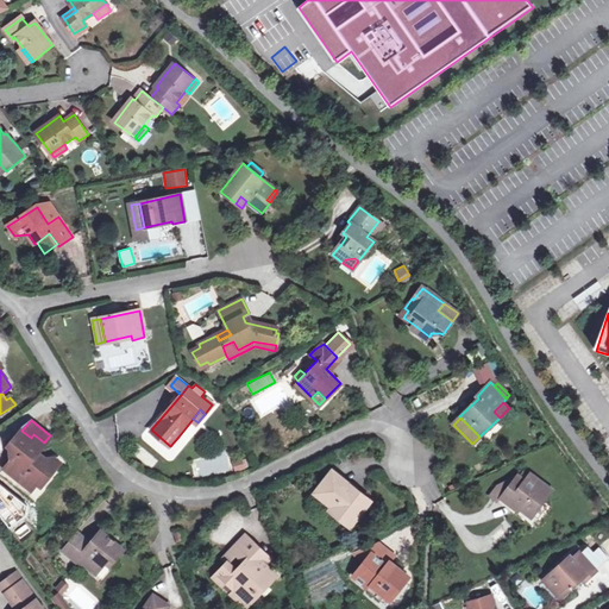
[(2,468),(24,485),(30,478),(36,484),(39,488),(43,483),(42,470),(54,469),(54,456),(42,457),(37,453),(44,443),(33,434),(31,438),(22,431),(8,446),(16,452),(2,468)]
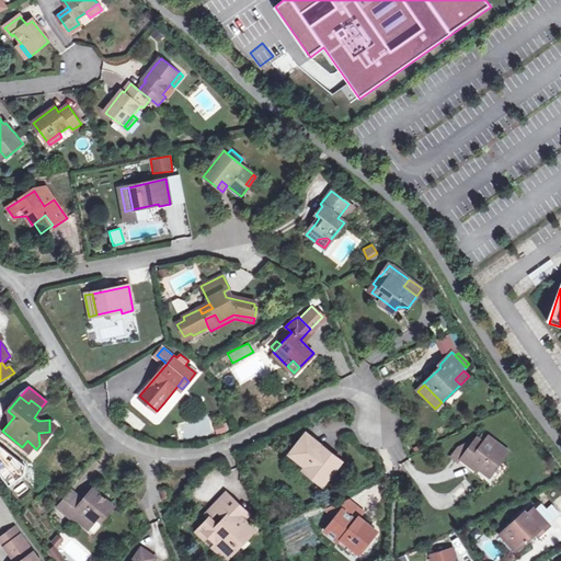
[(214,424),(216,434),(229,430),(226,421),(214,424)]
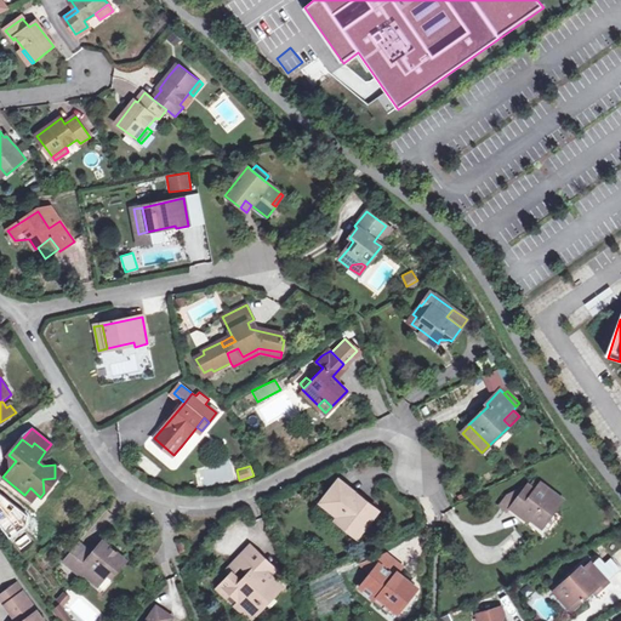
[(320,502),(339,517),(340,516),(362,533),(370,522),(363,517),(371,506),(363,499),(362,501),(355,496),(357,494),(339,479),(320,502)]
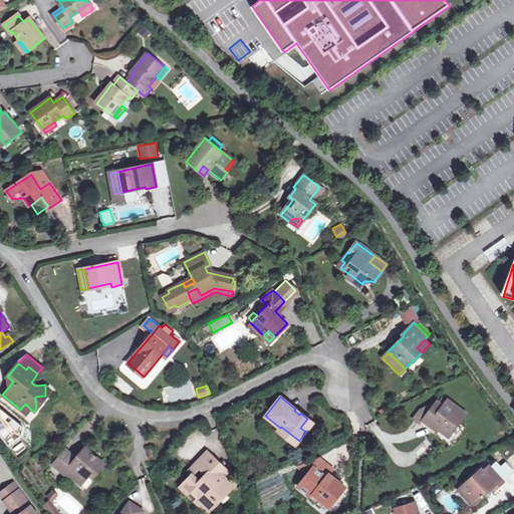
[(448,400),(443,406),(437,402),(422,420),(430,425),(431,424),(442,433),(448,437),(459,421),(465,413),(448,400)]
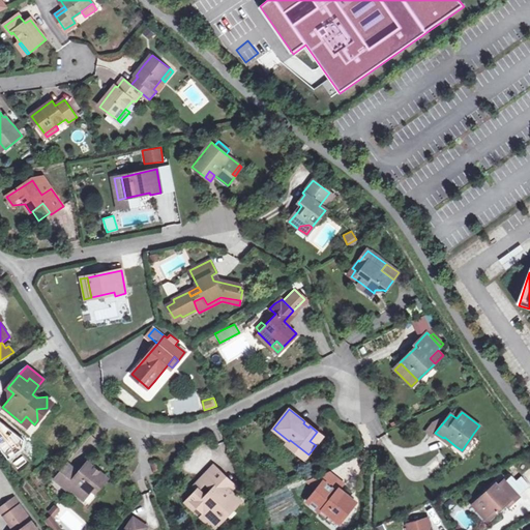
[(26,416),(21,422),(26,427),(31,421),(26,416)]
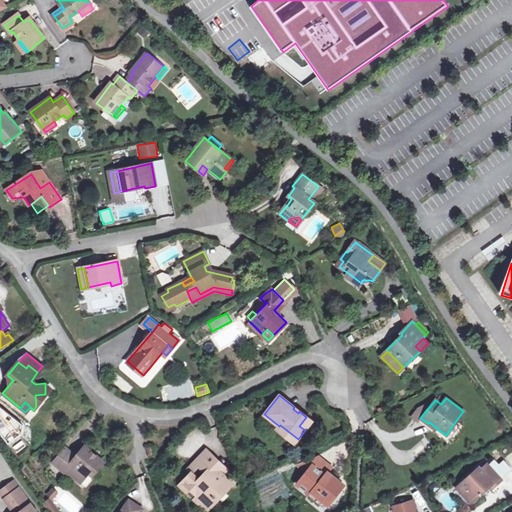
[(299,426),(305,430),(312,421),(306,417),(299,426)]
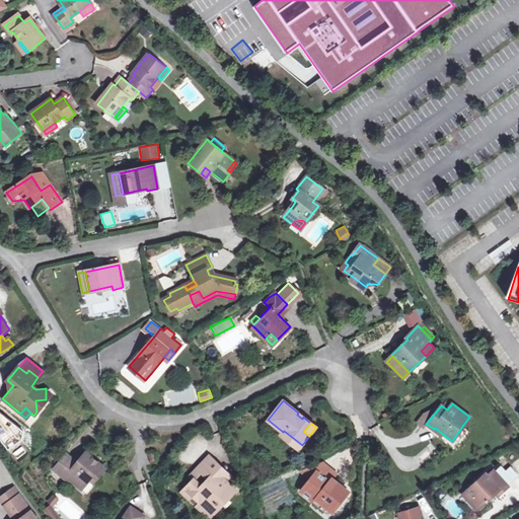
[(463,425),(452,441),(446,437),(441,443),(453,452),(469,430),(463,425)]
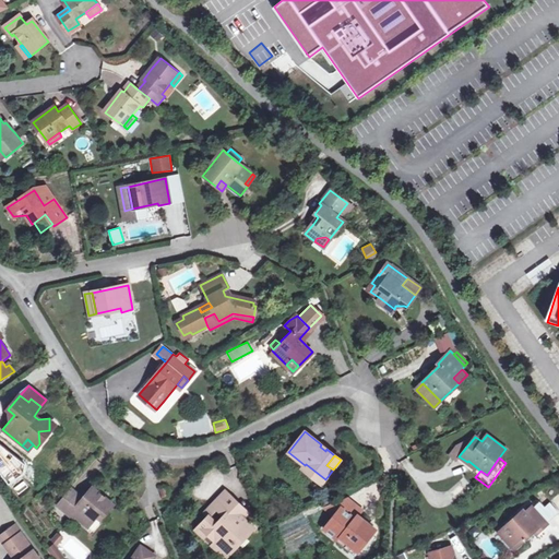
[(306,464),(305,465),(301,470),(321,485),(325,479),(306,464)]
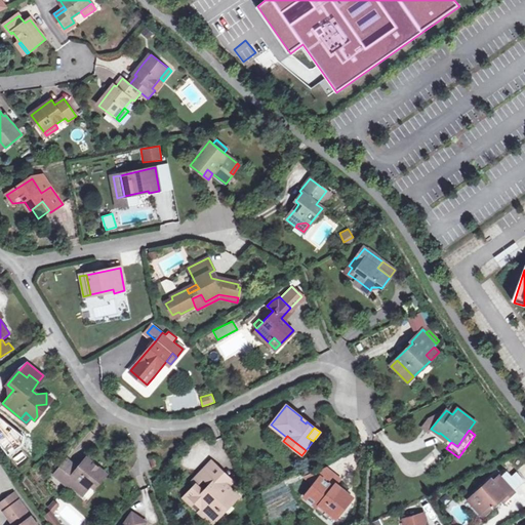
[(72,465),(59,480),(69,488),(71,486),(82,495),(90,486),(94,481),(97,484),(106,474),(87,458),(78,469),(72,465)]
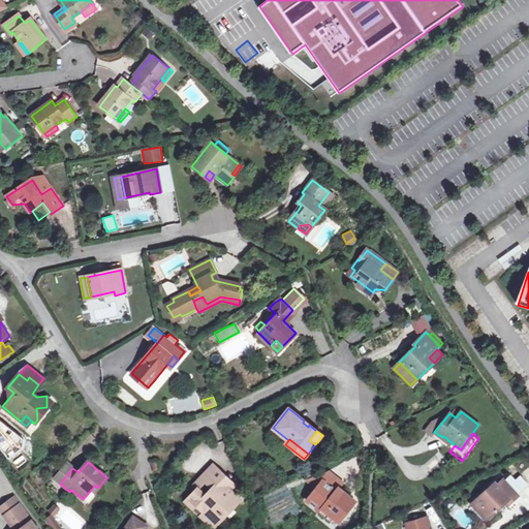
[(60,484),(72,468),(67,464),(54,478),(60,484)]
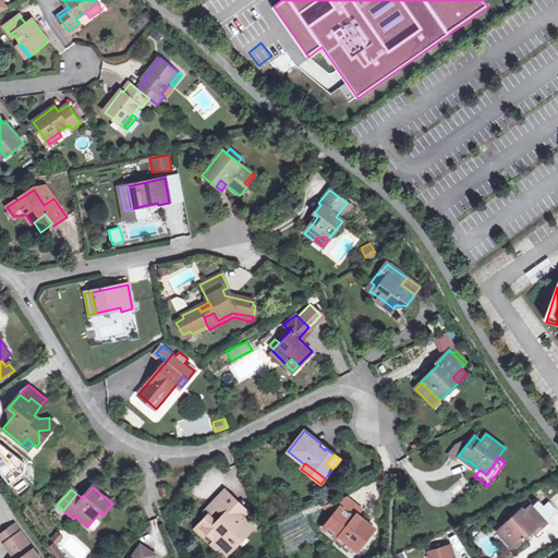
[(196,528),(205,535),(207,532),(215,540),(213,542),(222,552),(234,540),(238,543),(246,532),(243,530),(251,522),(244,516),(240,511),(244,507),(226,489),(205,511),(208,514),(196,528)]
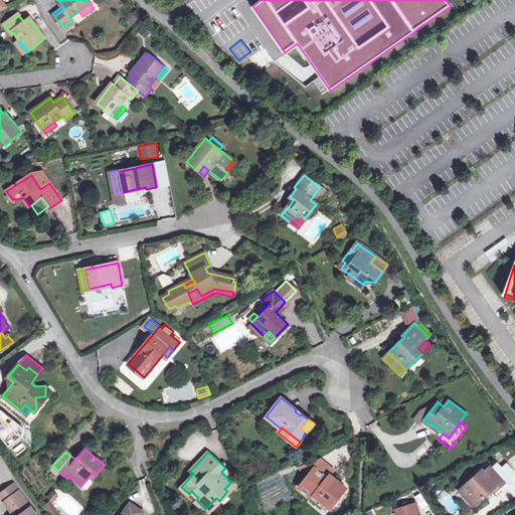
[(327,478),(330,474),(334,469),(321,459),(300,469),(308,476),(315,468),(327,478)]
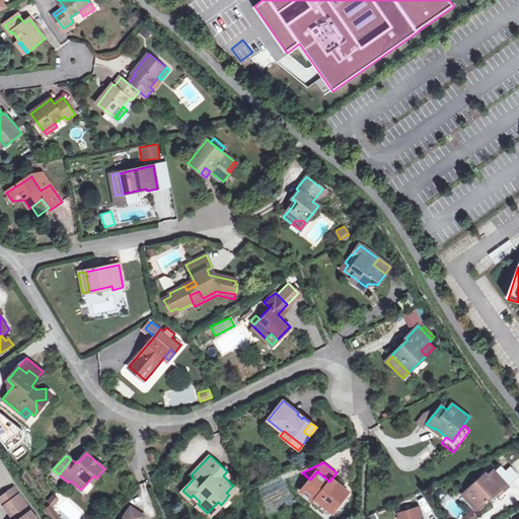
[(483,472),(463,489),(468,496),(464,500),(472,510),(486,499),(486,498),(490,495),(491,496),(494,493),(498,490),(500,493),(506,488),(492,469),(485,475),(483,472)]
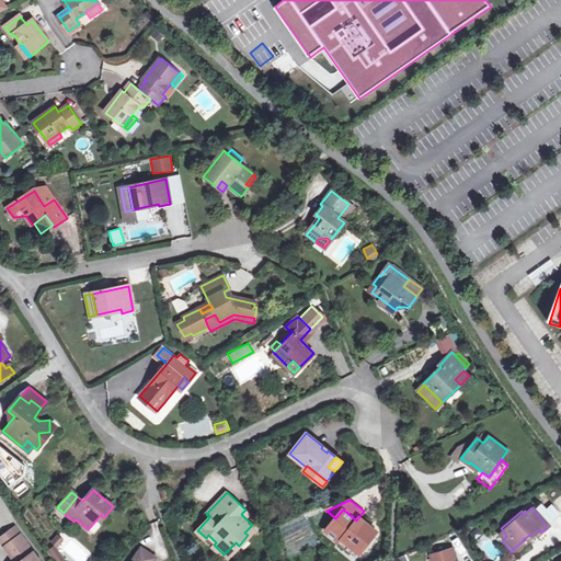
[(245,510),(241,514),(245,518),(250,513),(245,510)]
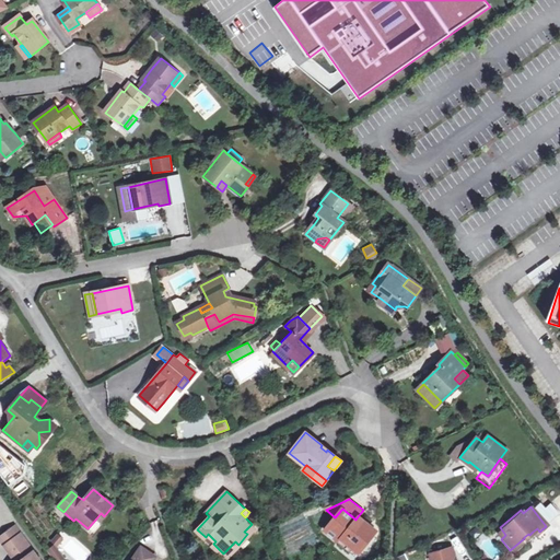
[(360,555),(375,535),(366,527),(369,524),(359,515),(356,520),(342,509),(335,517),(324,531),(337,541),(339,538),(360,555)]
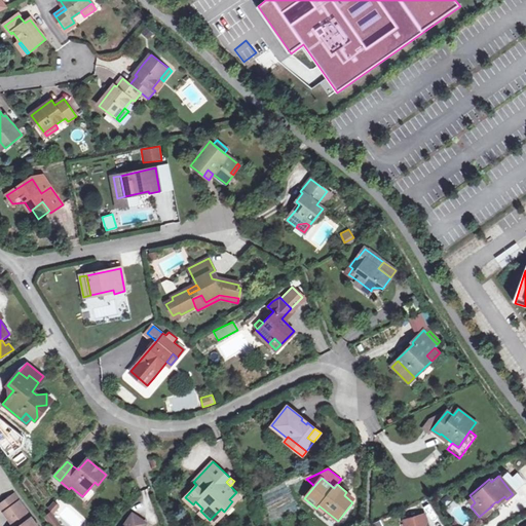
[(229,499),(232,501),(238,494),(236,492),(229,499)]
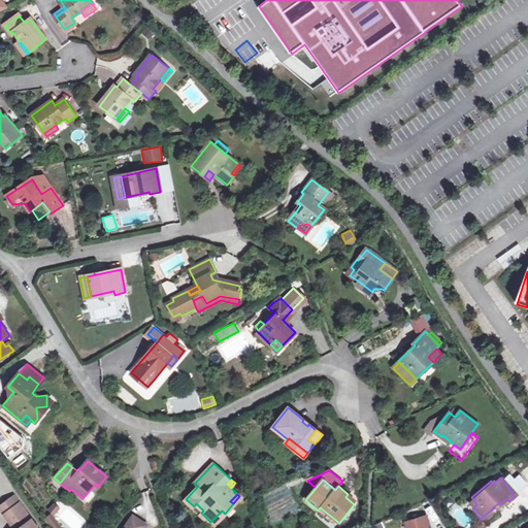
[(345,497),(354,504),(357,501),(348,494),(345,497)]
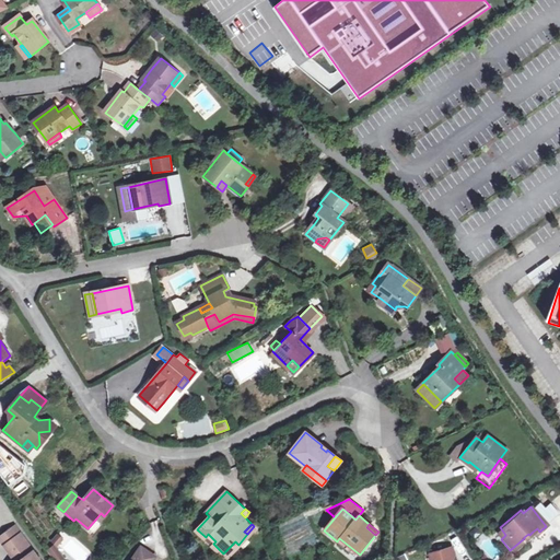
[(494,532),(501,539),(505,535),(500,527),(494,532)]
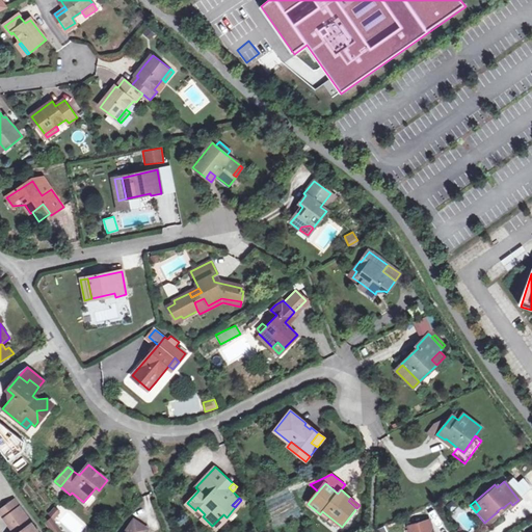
[(0,512),(5,520),(18,509),(12,502),(0,510),(0,512)]
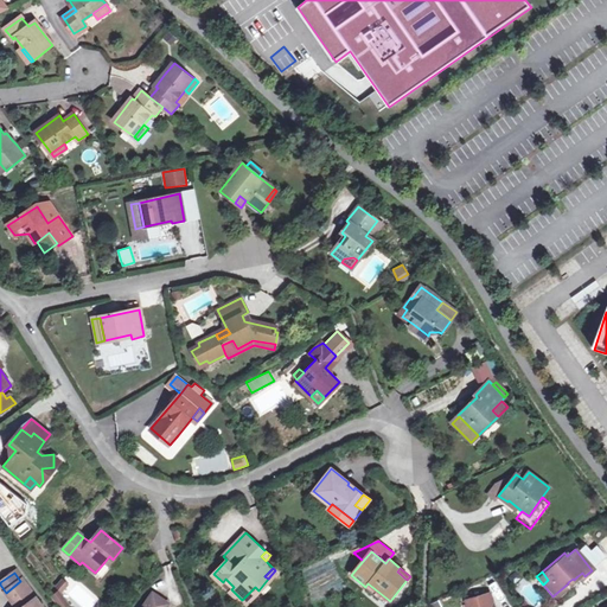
[(225,579),(223,582),(222,583),(230,590),(231,589),(234,587),(225,579)]
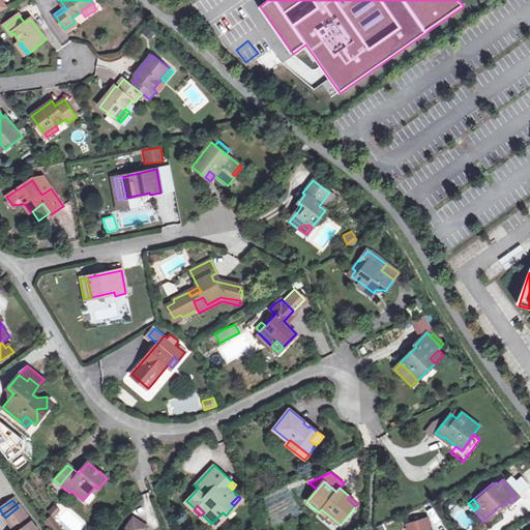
[(18,507),(5,518),(15,529),(19,528),(20,529),(37,529),(32,523),(30,523),(18,507)]
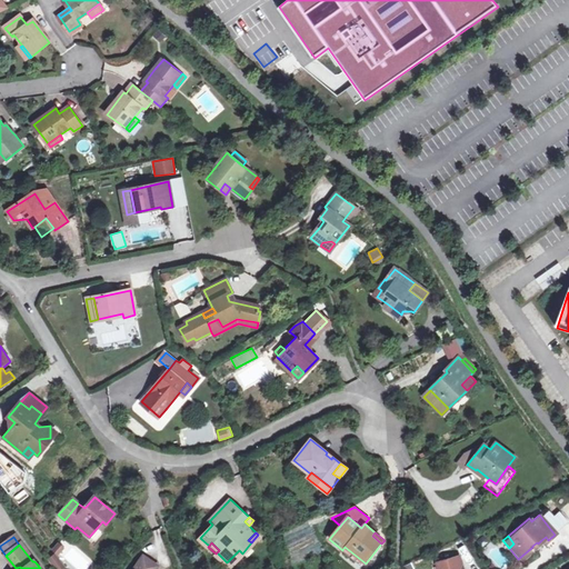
[(239,550),(227,562),(230,566),(242,553),(239,550)]
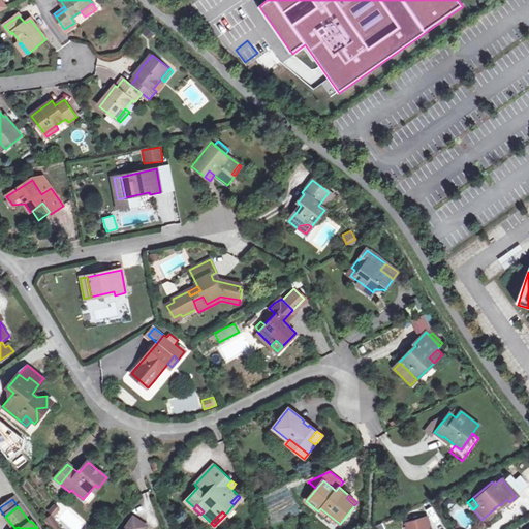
[(143,528),(147,523),(132,515),(123,528),(143,528)]
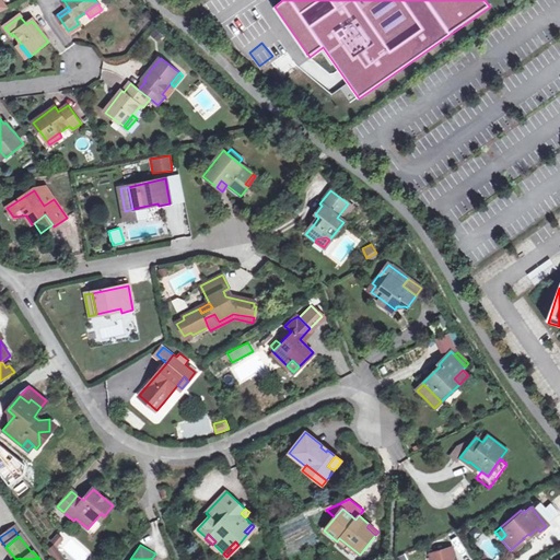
[(452,559),(452,557),(448,546),(426,552),(428,559),(452,559)]
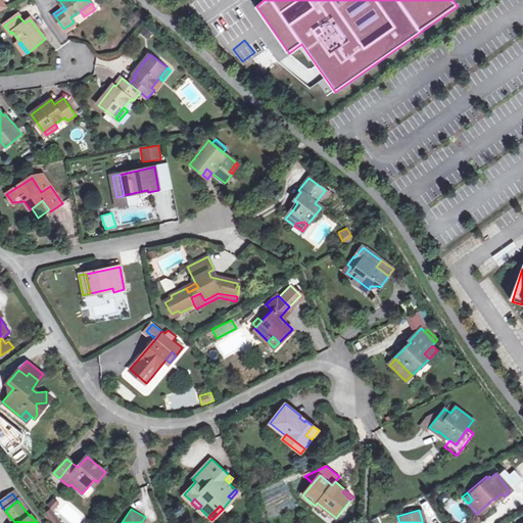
[(58,522),(49,511),(43,515),(49,522),(58,522)]
